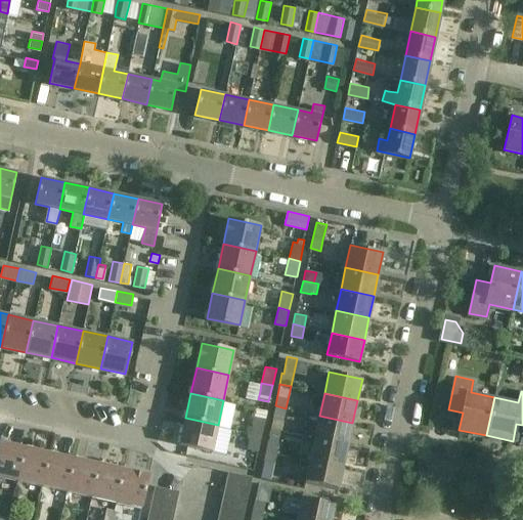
[(275,405),(273,418),(284,420),(286,408),(275,405)]
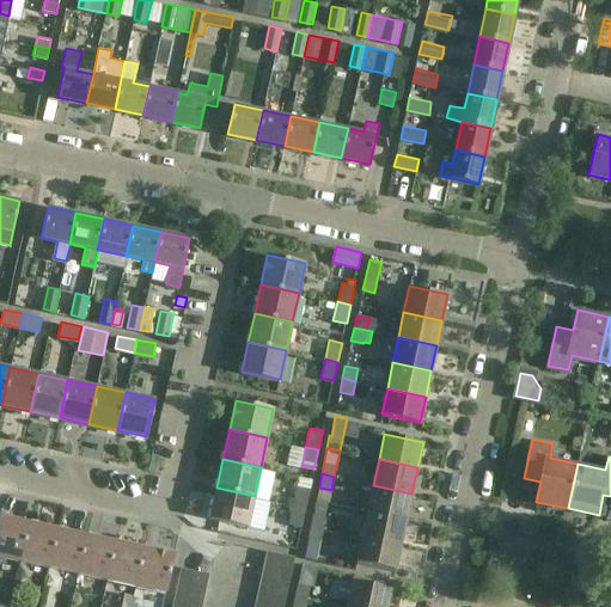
[(298,485),(293,504),(306,507),(310,488),(298,485)]
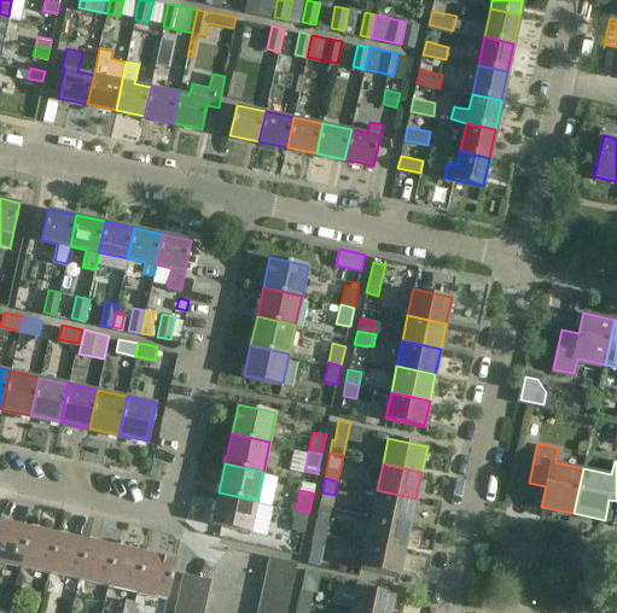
[(415,498),(377,490),(371,515),(411,524),(415,498)]
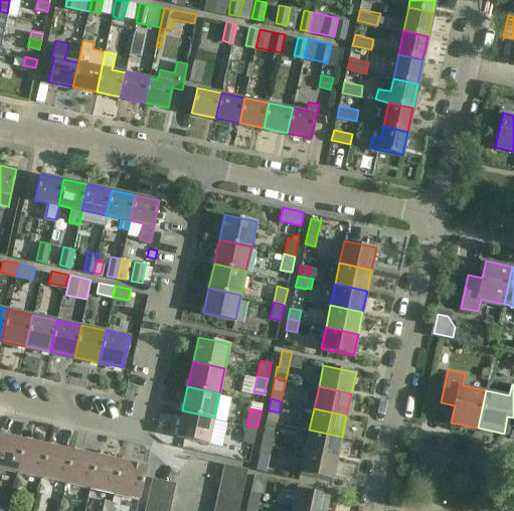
[(214,417),(182,410),(177,435),(208,442),(214,417)]
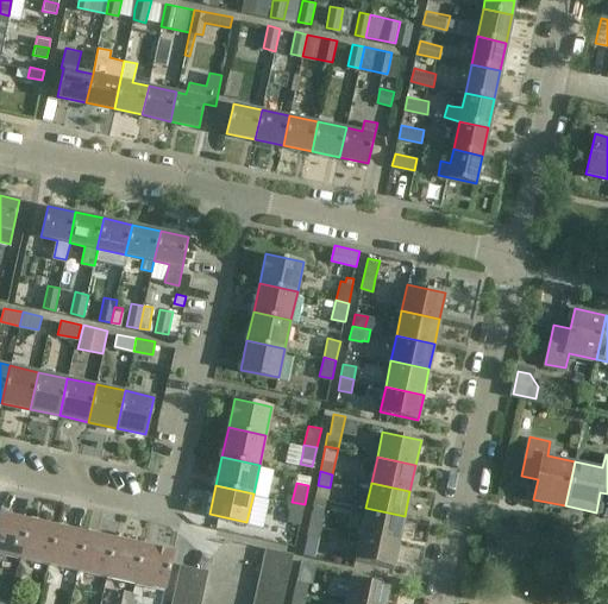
[(300,523),(305,504),(292,502),(287,521),(300,523)]
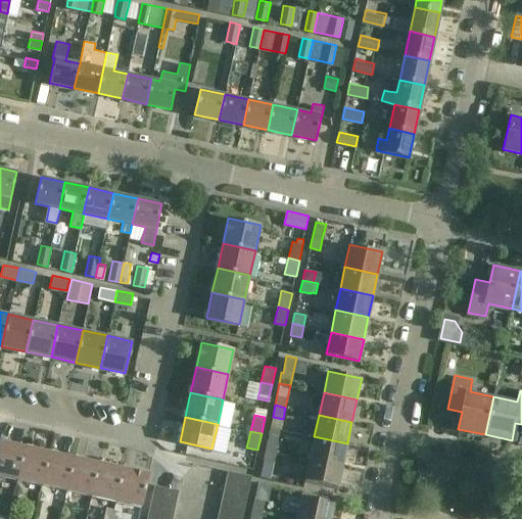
[(347,443),(314,436),(310,458),(342,465),(347,443)]
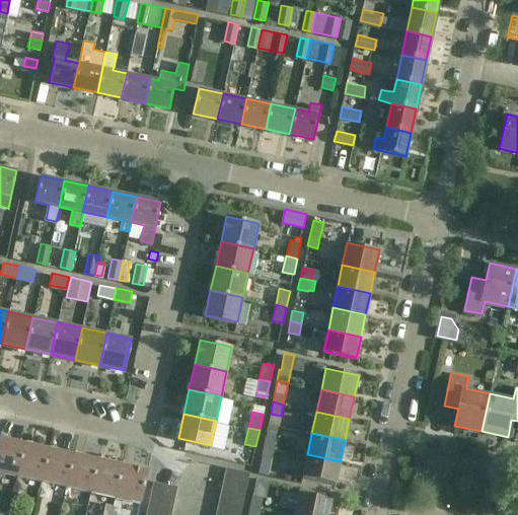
[(263,445),(274,447),(276,436),(266,434),(263,445)]
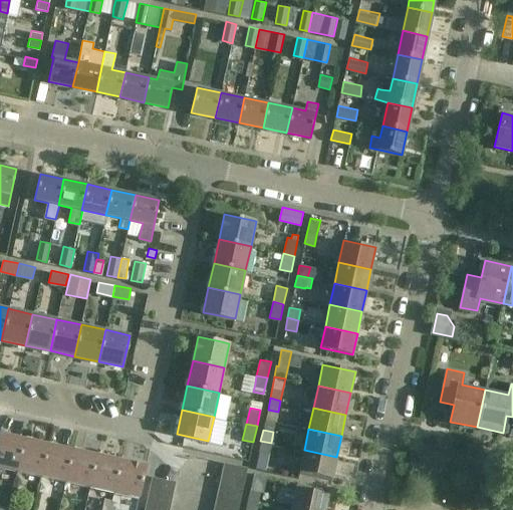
[(0,466),(17,470),(24,439),(0,433),(0,434),(0,466)]
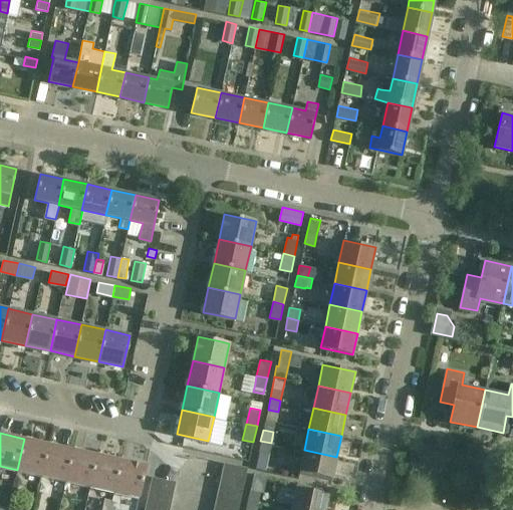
[(24,439),(17,470),(42,476),(49,444),(24,439)]
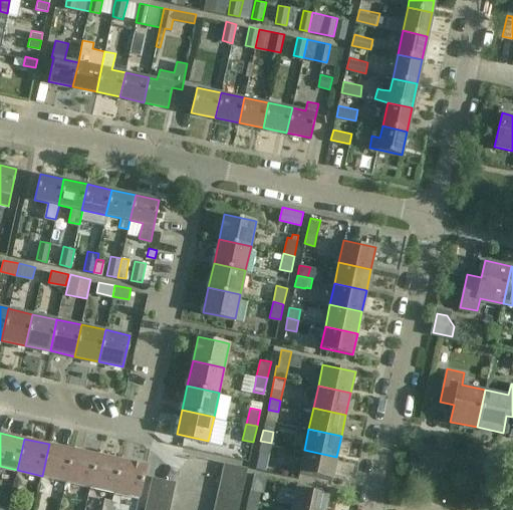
[(269,454),(271,443),(260,441),(258,451),(269,454)]
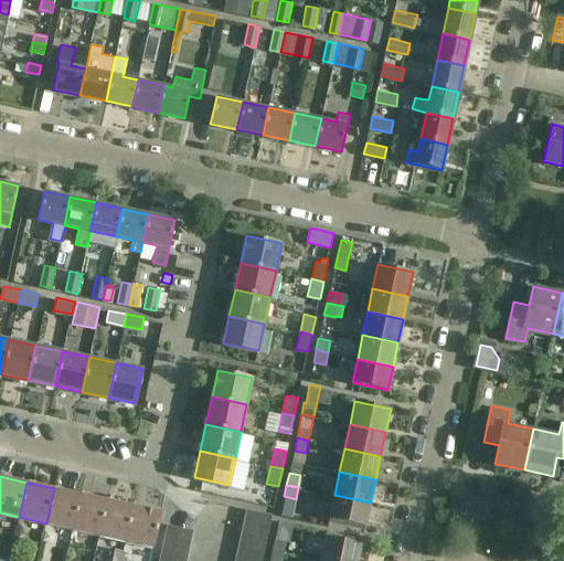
[(54,488),(46,524),(73,529),(81,494),(54,488)]
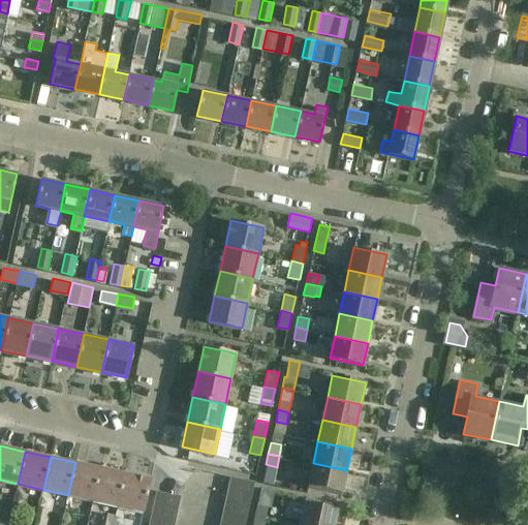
[(75,462),(68,495),(93,500),(100,468),(75,462)]
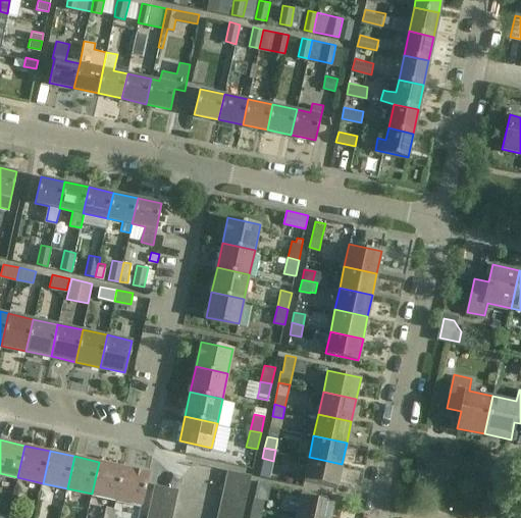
[(304,479),(306,479),(336,486),(342,464),(309,457),(304,479)]
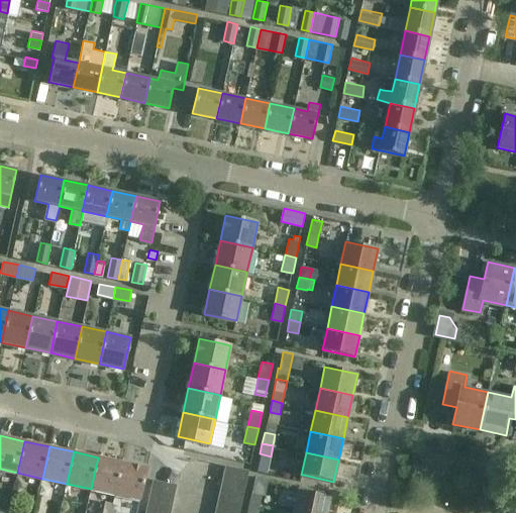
[(98,457),(91,489),(115,495),(122,463),(98,457)]
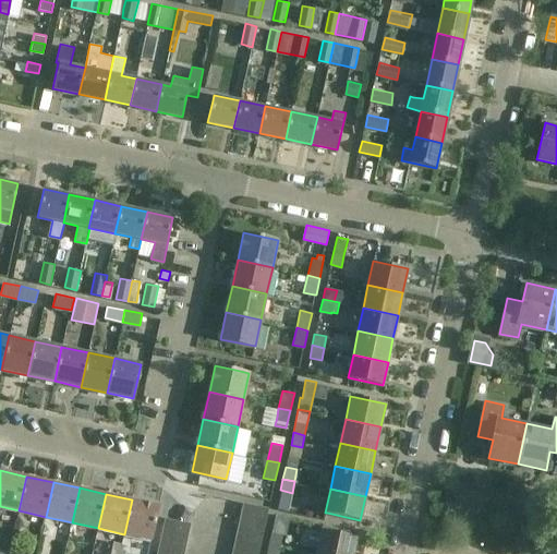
[(132,500),(124,534),(152,540),(159,505),(132,500)]
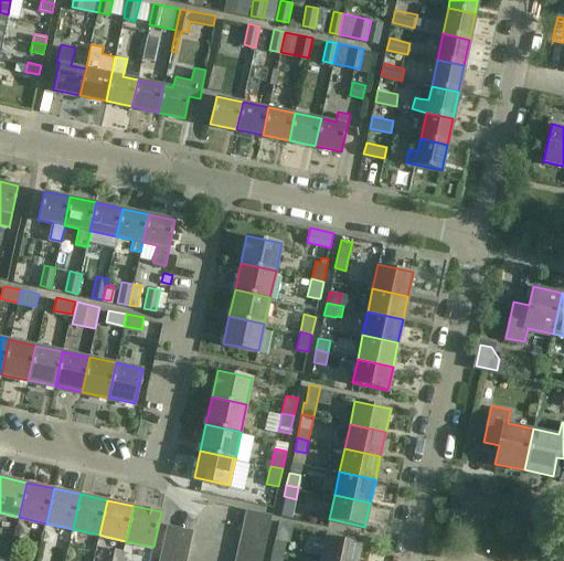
[(243,521),(268,527),(272,514),(245,508),(243,521)]
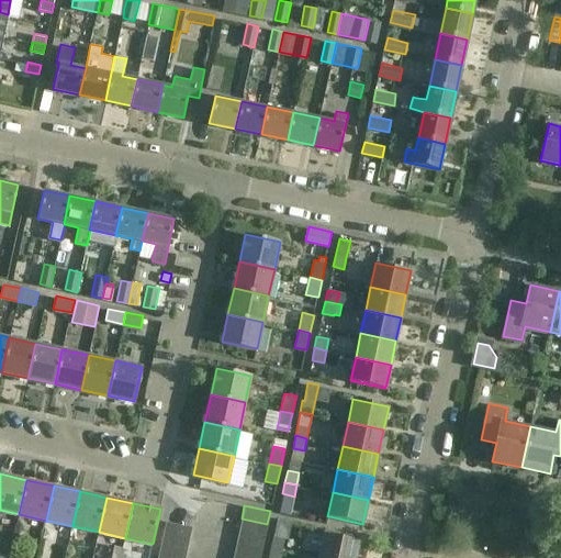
[(242,519),(238,531),(265,536),(267,524),(242,519)]
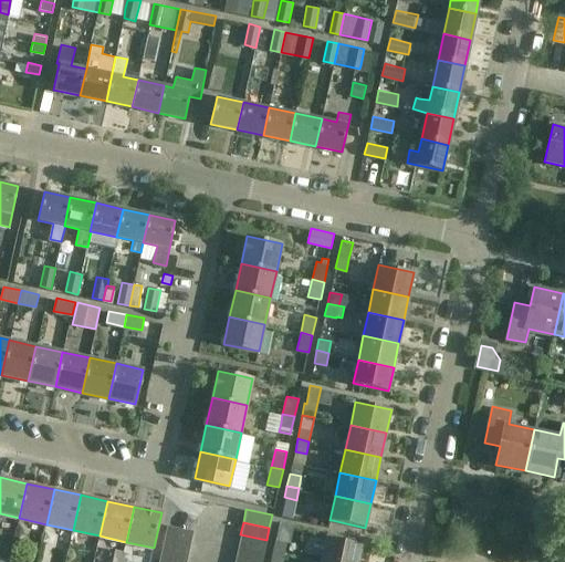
[(165,537),(190,542),(192,528),(168,523),(165,537)]
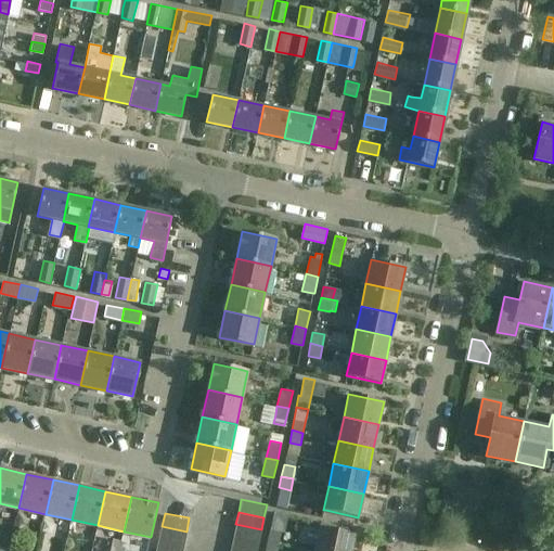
[(261,529),(235,524),(233,536),(258,541),(261,529)]
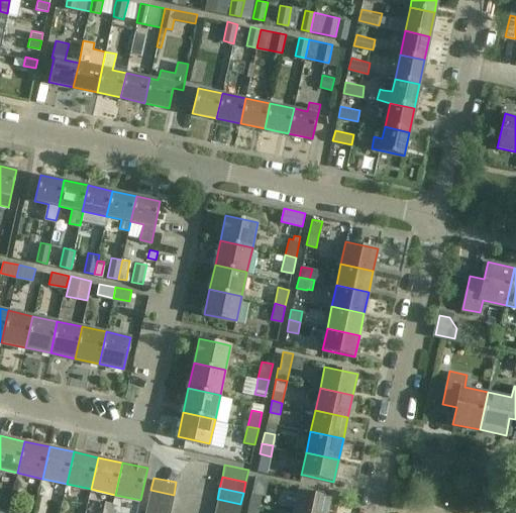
[(174,495),(150,490),(147,502),(171,507),(174,495)]
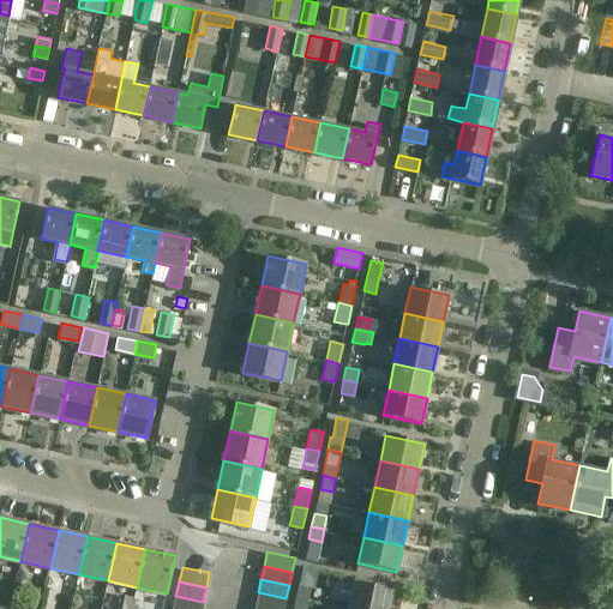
[(348,608),(355,608),(388,608),(392,590),(354,582),(348,608)]
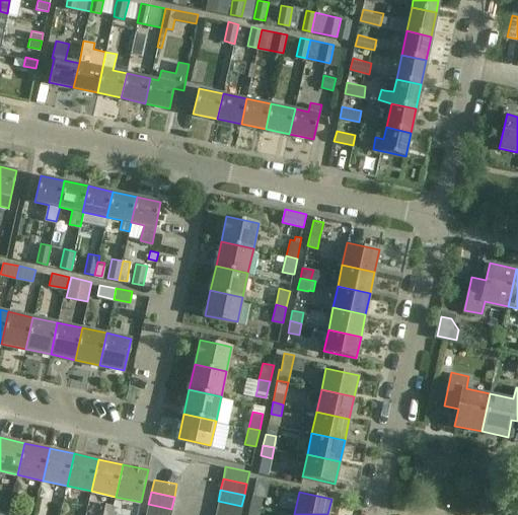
[(252,494),(250,505),(261,507),(263,496),(252,494)]
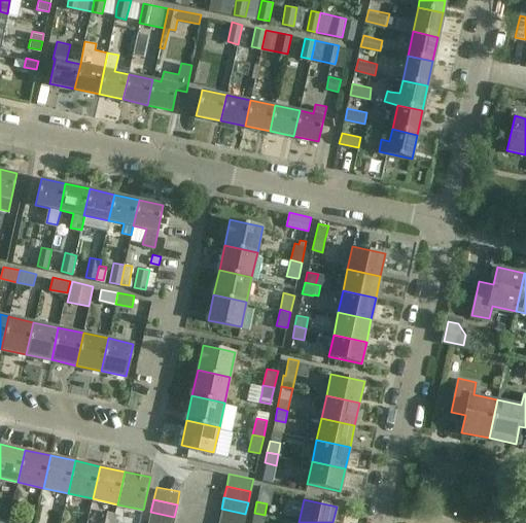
[(221,509),(218,521),(229,522),(243,522),(245,514),(221,509)]
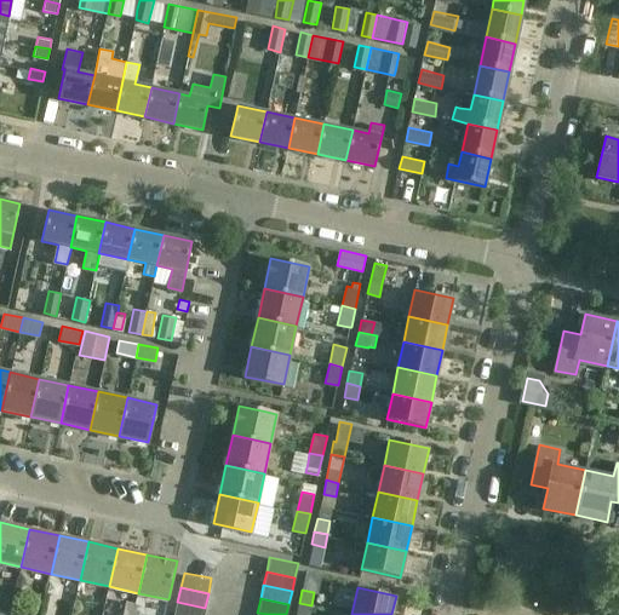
[(133,614),(136,604),(122,601),(119,614),(133,614)]
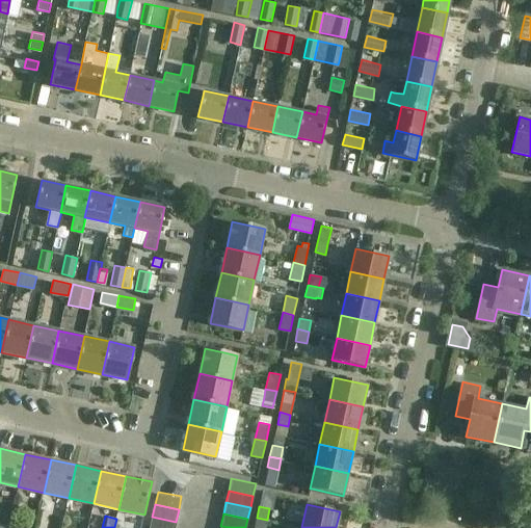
[(174,527),(176,522),(152,517),(150,527),(174,527)]
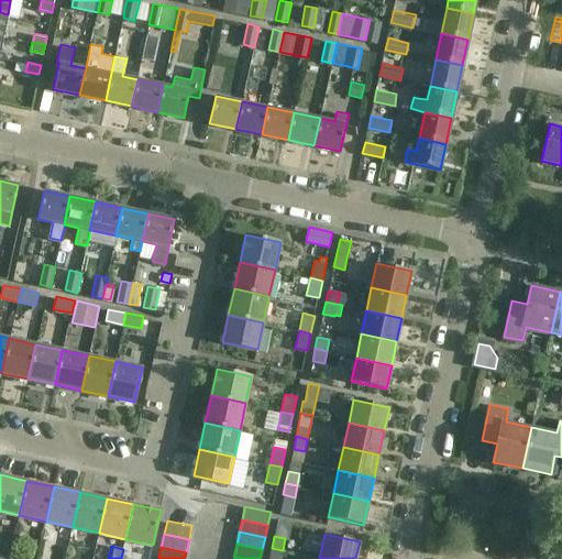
[(268,558),(281,558),(283,550),(272,548),(270,558),(268,558)]
